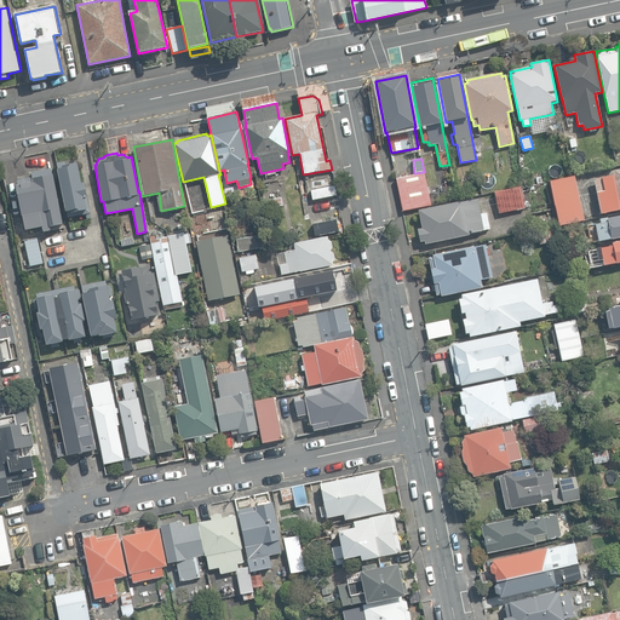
[(65,166),(64,161),(57,162),(68,218),(86,214),(87,219),(91,218),(84,183),(81,183),(78,164),(65,166)]
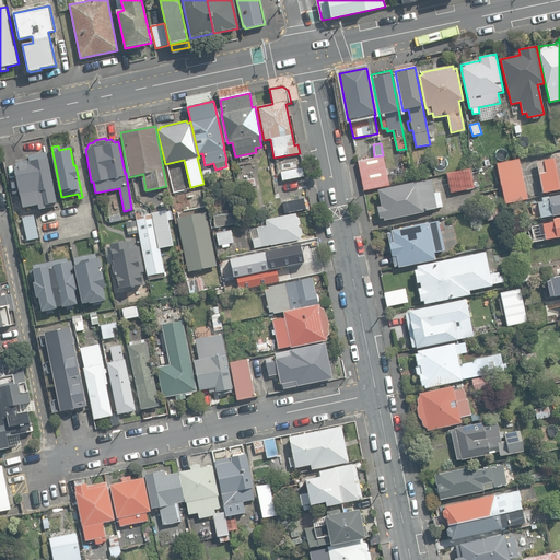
[(57,203),(46,152),(28,155),(28,160),(16,163),(16,166),(14,167),(23,206),(37,202),(39,209),(46,208),(46,206),(57,203)]
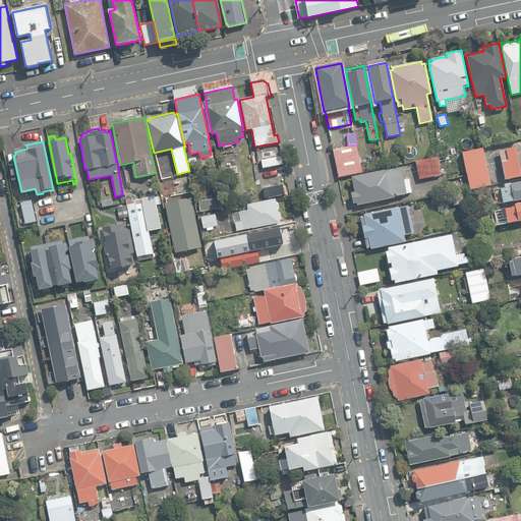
[(500,151),(505,179),(520,176),(520,141),(514,143),(515,148),(505,150),(500,151)]
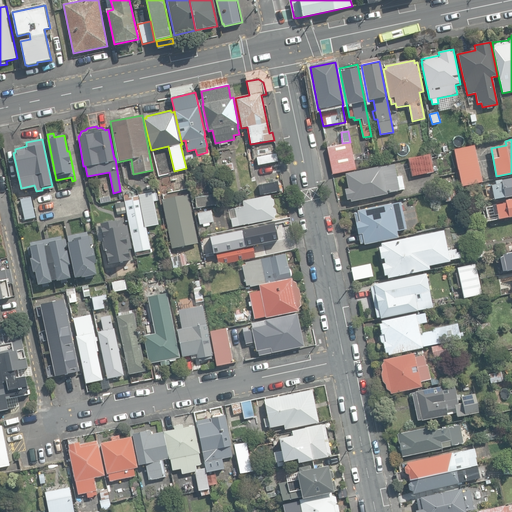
[(327,147),(332,174),(356,169),(350,142),(327,147)]
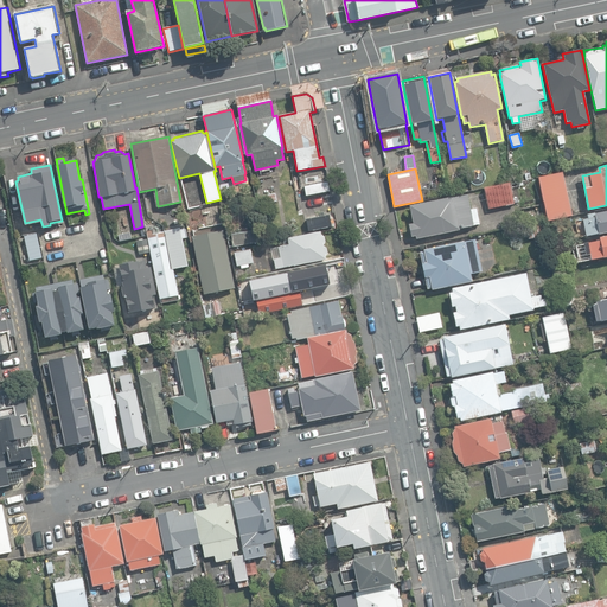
[(538,177),(547,221),(572,216),(562,172),(538,177)]
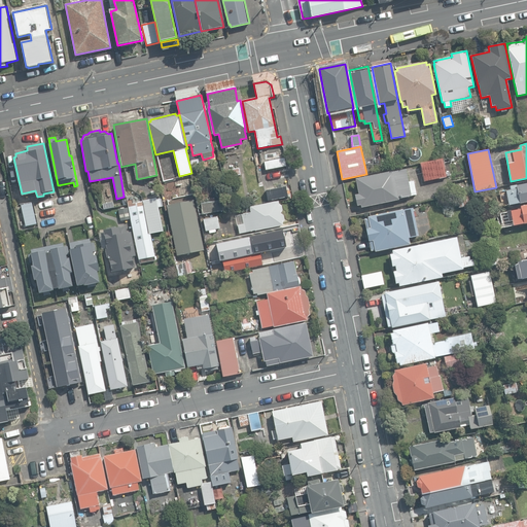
[(420,163),(424,182),(447,177),(443,159),(420,163)]
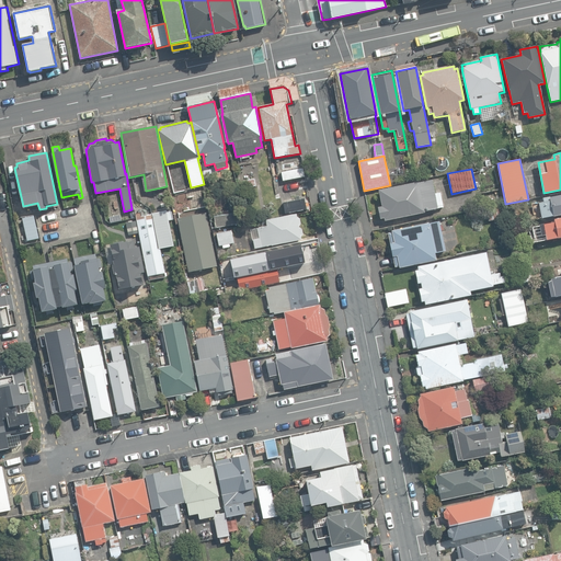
[(247,180),(249,187),(256,185),(254,179),(247,180)]
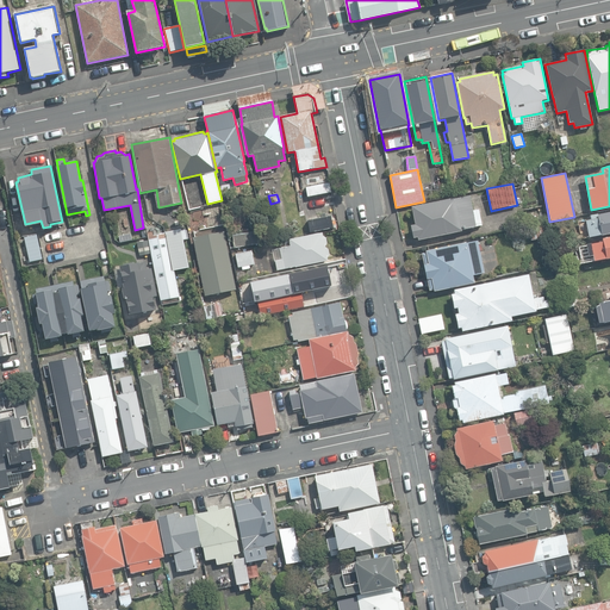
[(418,237),(418,241),(461,231),(461,230),(481,225),(478,210),(473,211),(470,195),(411,207),(415,225),(411,225),(414,238),(418,237)]
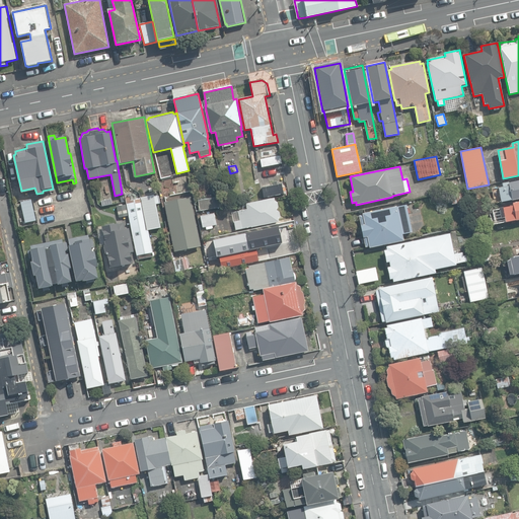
[(498,188),(501,202),(518,198),(518,179),(502,183),(503,187),(498,188)]
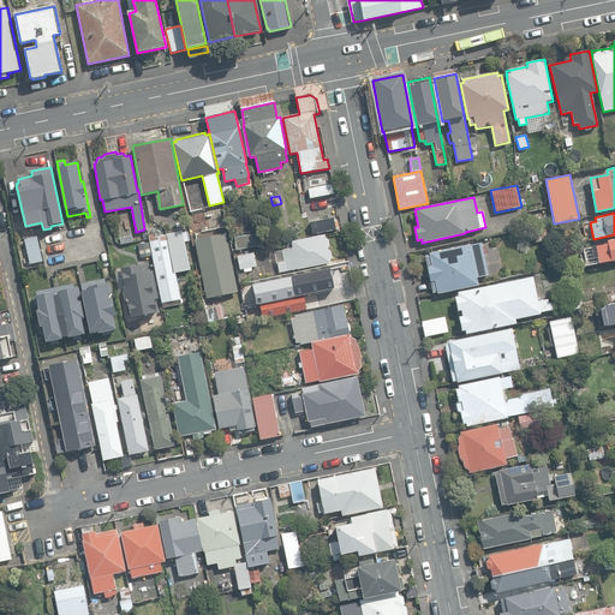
[(309,224),(311,234),(332,231),(329,219),(309,224)]
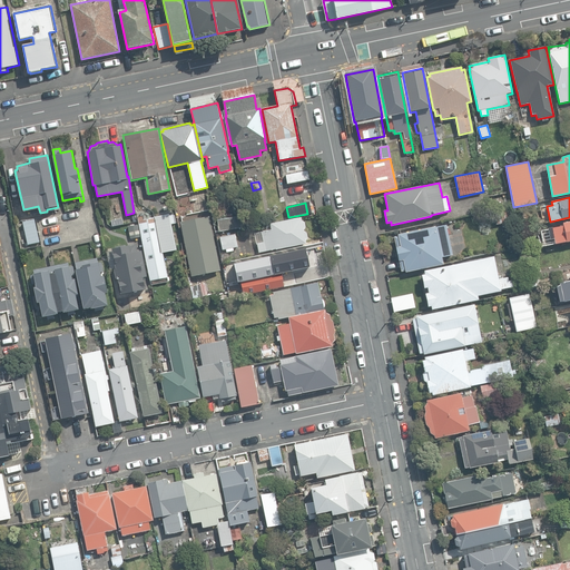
[(493,210),(497,225),(510,222),(508,207),(493,210)]
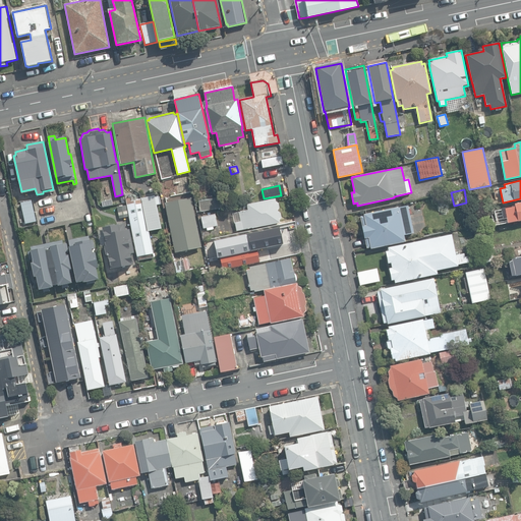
[(137,257),(138,263),(154,259),(152,253),(153,253),(149,231),(161,229),(160,225),(166,224),(162,205),(161,205),(159,195),(131,201),(130,197),(125,197),(137,257)]
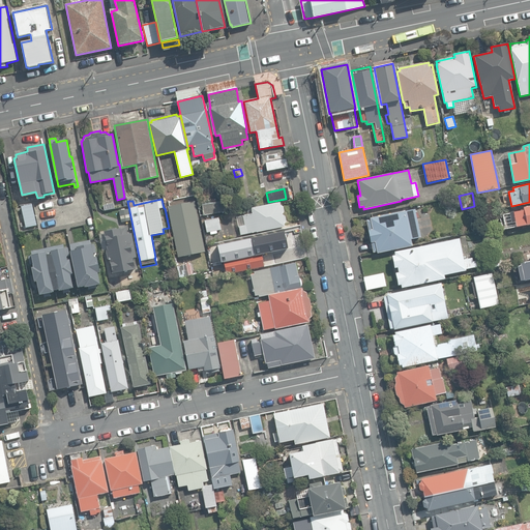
[(203,204),(204,215),(226,212),(224,201),(203,204)]
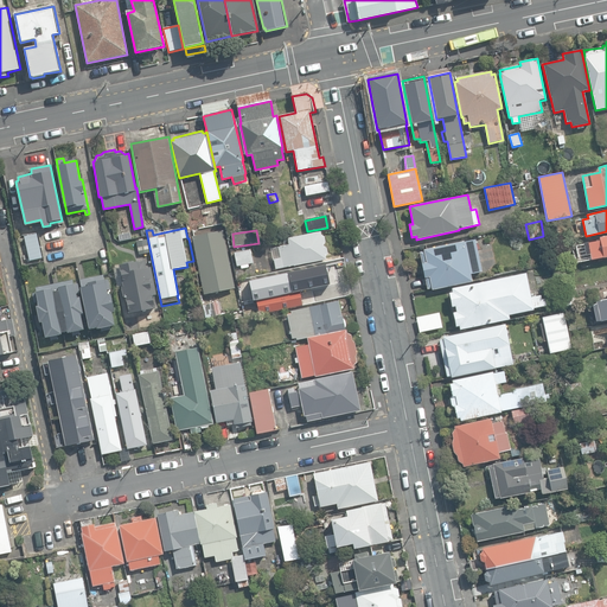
[(192,237),(204,294),(234,288),(222,231),(192,237)]
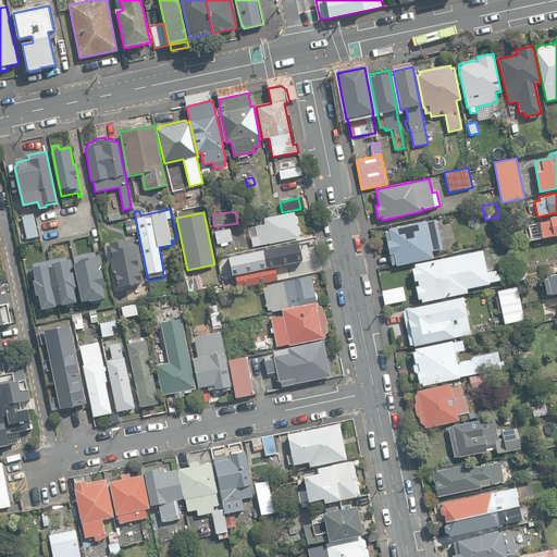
[(251,238),(252,246),(299,237),(299,235),(300,232),(300,227),(297,224),(298,222),(298,217),(295,214),(295,212),(263,218),(265,224),(256,226),(258,237),(251,238)]
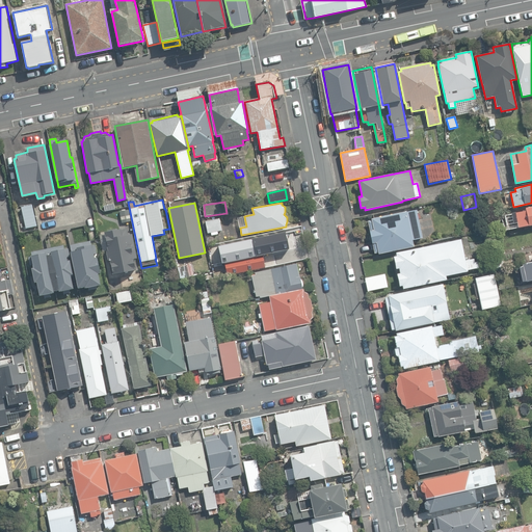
[(531,206),(525,208),(525,211),(504,215),(507,230),(531,224),(531,206)]
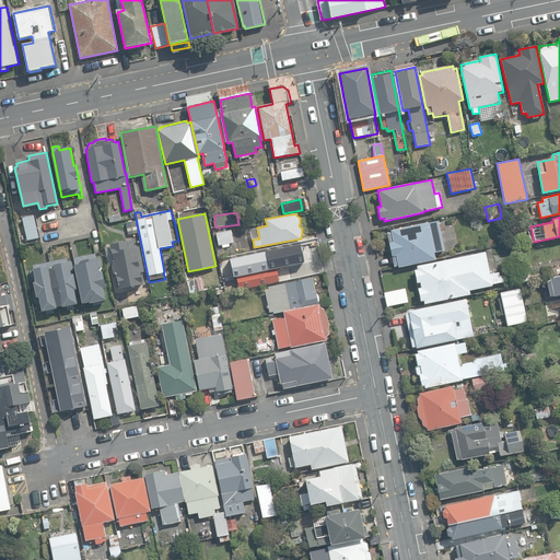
[(398,266),(399,267),(435,260),(433,253),(444,251),(438,221),(391,231),(392,232),(387,233),(394,266),(398,266)]
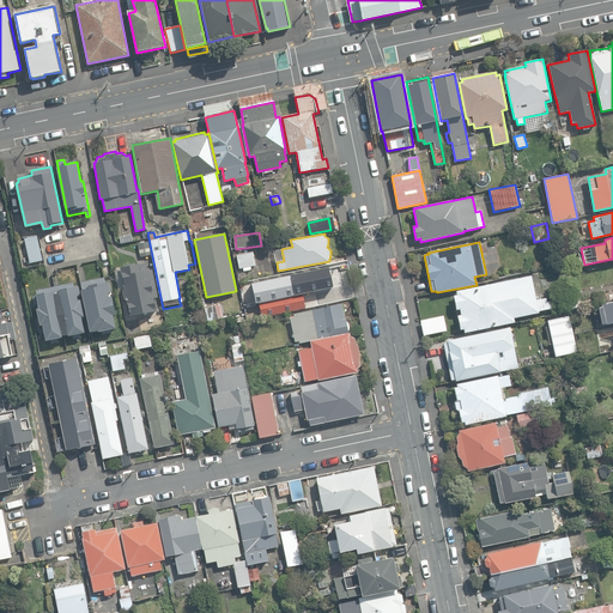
[(236,254),(240,268),(256,266),(253,252),(236,254)]
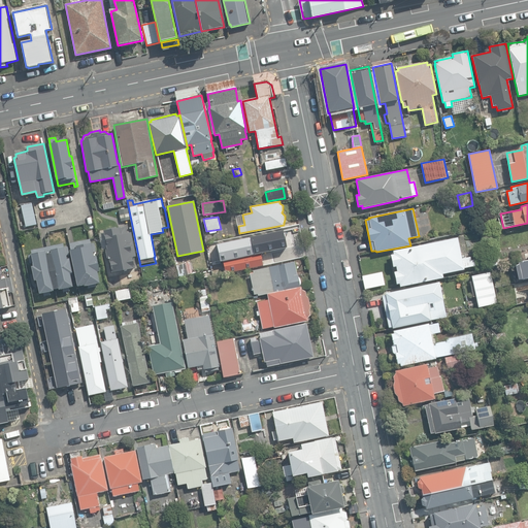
[(127,233),(126,226),(116,228),(116,227),(106,229),(107,230),(103,231),(107,250),(105,250),(106,258),(108,258),(111,272),(135,268),(133,257),(136,256),(132,232),(127,233)]
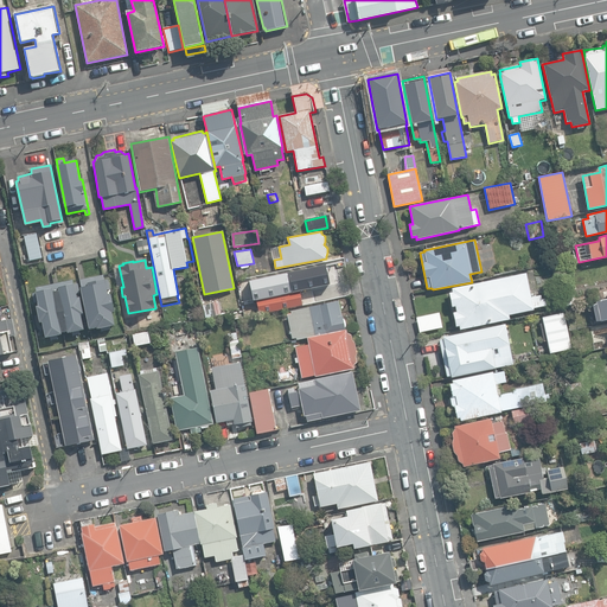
[(275,272),(281,298),(300,294),(300,295),(332,288),(326,261),(294,267),(294,268),(275,272)]
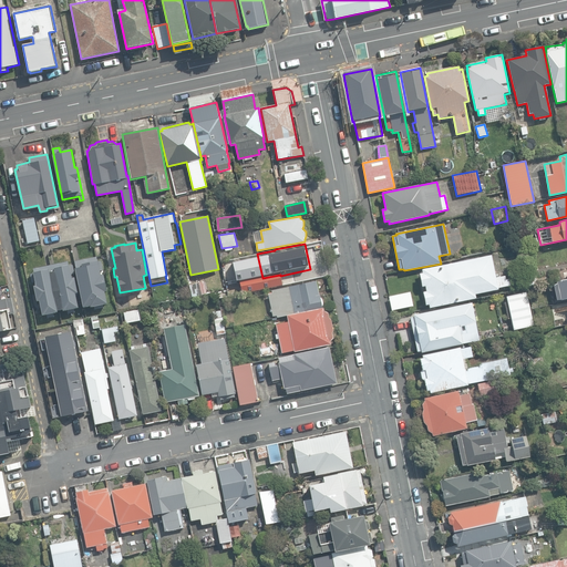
[(429,305),(430,308),(476,298),(475,294),(498,289),(498,288),(509,285),(508,279),(505,280),(505,276),(496,277),(491,255),(422,269),(422,272),(419,274),(422,287),(425,286),(425,291),(423,291),(425,306),(429,305)]
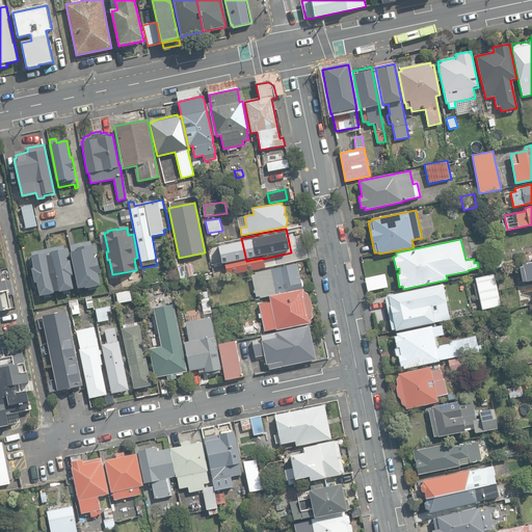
[(91,245),(90,241),(70,245),(72,251),(71,251),(78,289),(85,287),(85,288),(101,285),(99,273),(100,273),(97,258),(95,258),(91,245)]
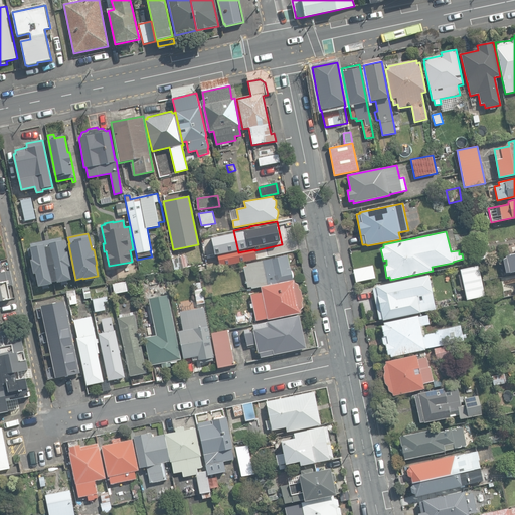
[(61,240),(61,237),(30,243),(31,247),(30,247),(31,248),(28,249),(29,256),(32,255),(33,260),(31,260),(34,274),(36,274),(39,287),(52,284),(52,283),(57,282),(57,283),(71,280),(68,267),(70,266),(67,252),(65,252),(64,249),(67,248),(65,240),(62,241),(62,240),(61,240)]
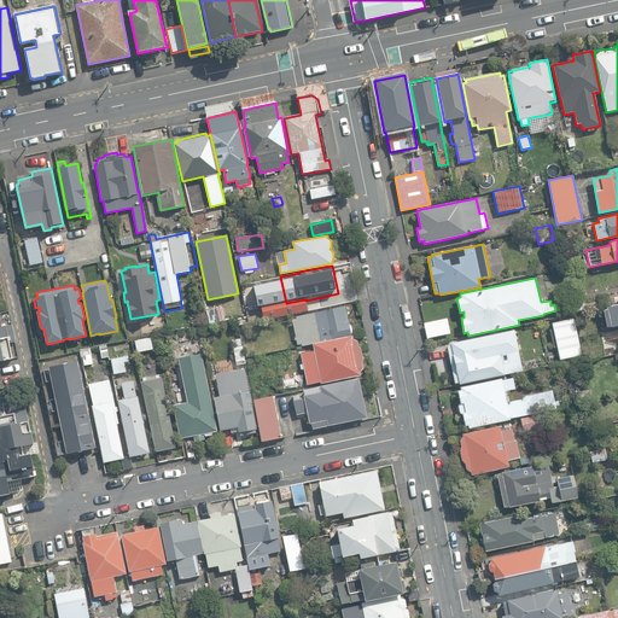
[(251,318),(275,314),(269,289),(245,293),(251,318)]
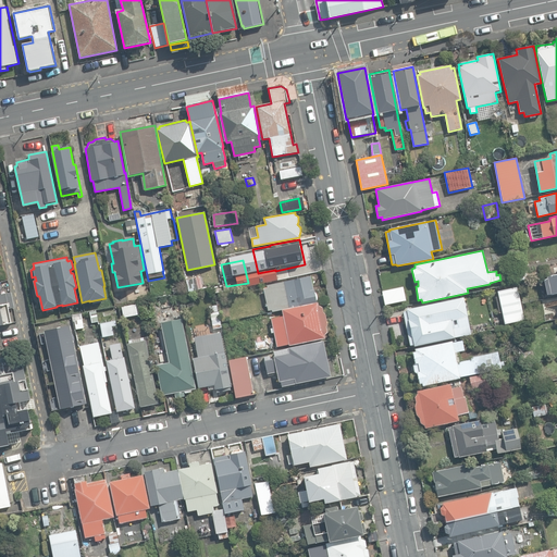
[(292,269),(280,272),(281,281),(294,277),(292,269)]
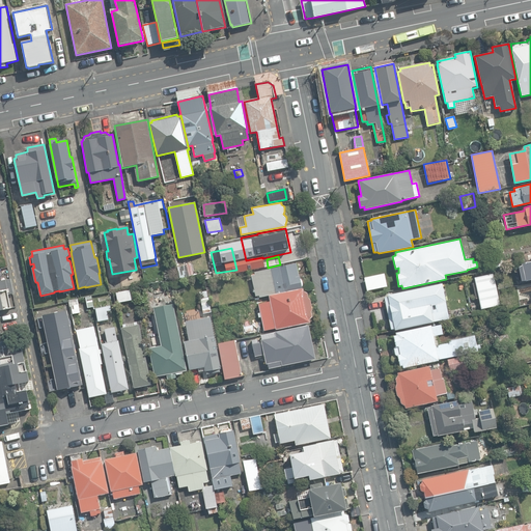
[(518,268),(521,281),(530,279),(530,260),(521,263),(521,267),(518,268)]
